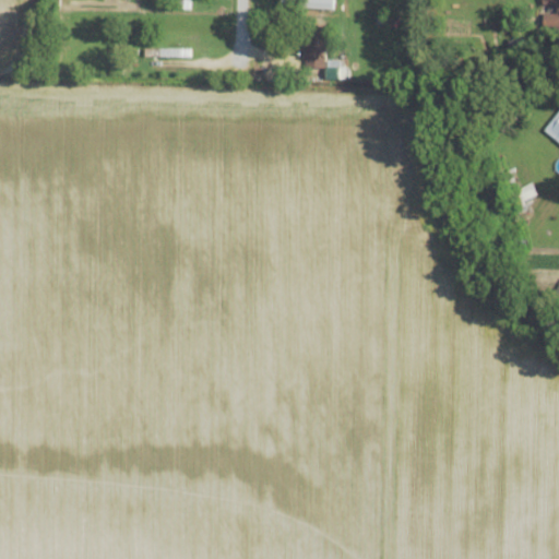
[(282,0),(282,9),(334,9),(333,0),(282,0)]
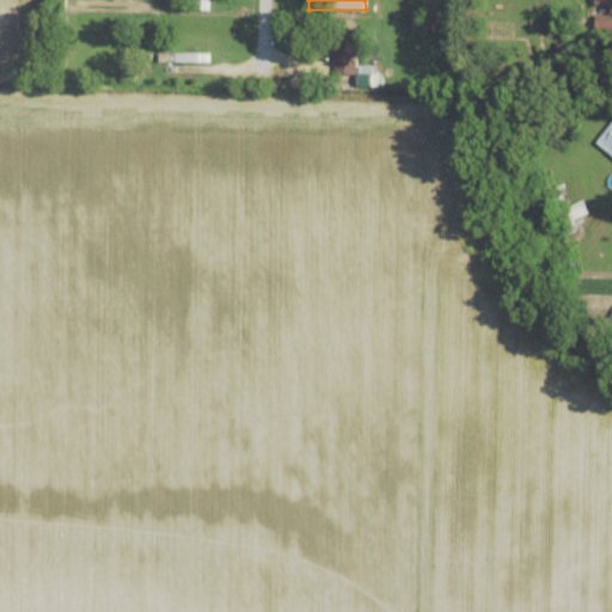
[(595,12),(595,37),(611,37),(611,0),(600,0),(601,12),(595,12)]
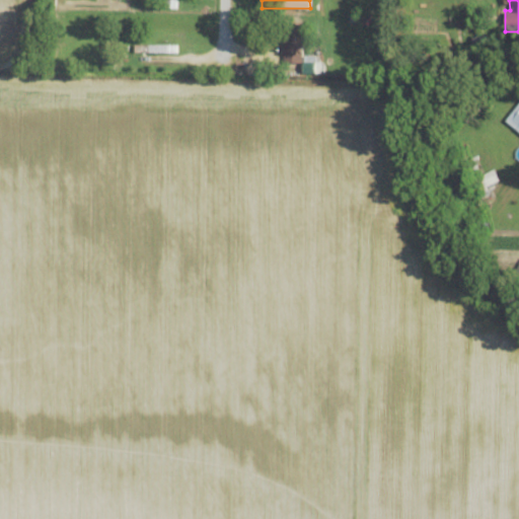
[(282,59),(303,59),(303,24),(282,24),(282,59)]
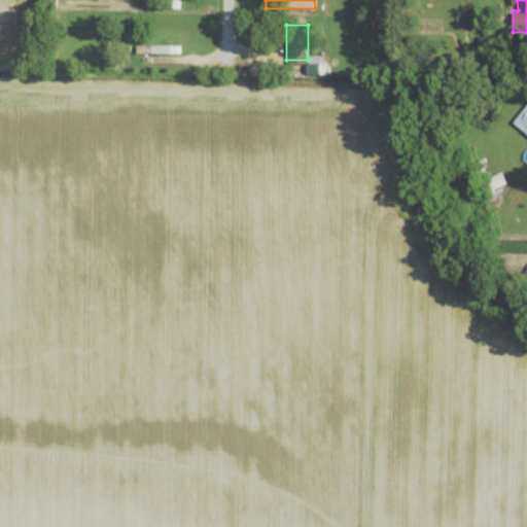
[(526,105),(513,125),(526,135),(526,105)]
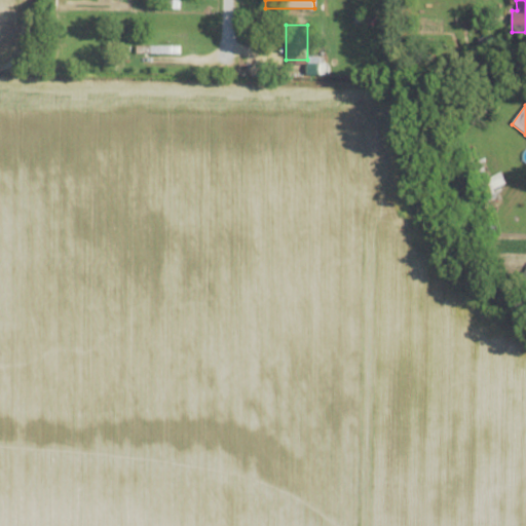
[(488,181),(492,189),(505,182),(500,174),(488,181)]
